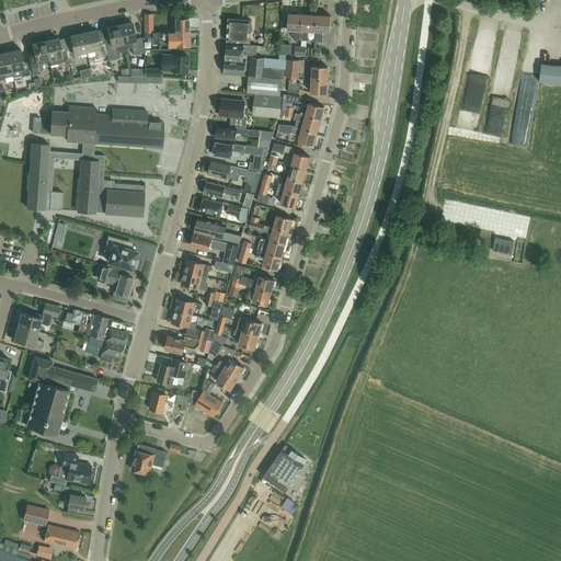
[(301,41),(302,14),(288,13),(287,30),(290,31),(290,35),(294,36),(294,39),(301,41)]
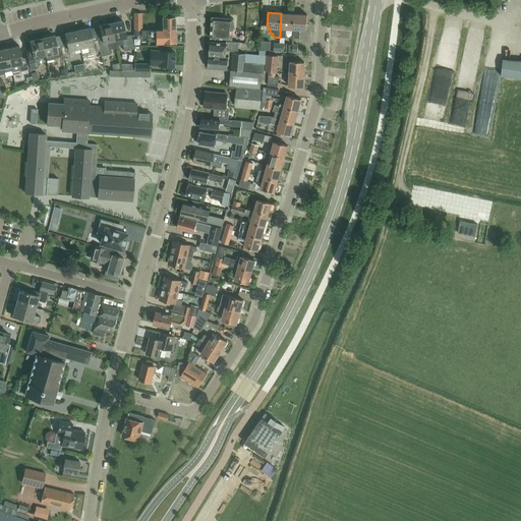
[(281,13),(280,38),(286,38),(286,30),(293,30),(294,14),(281,13)]
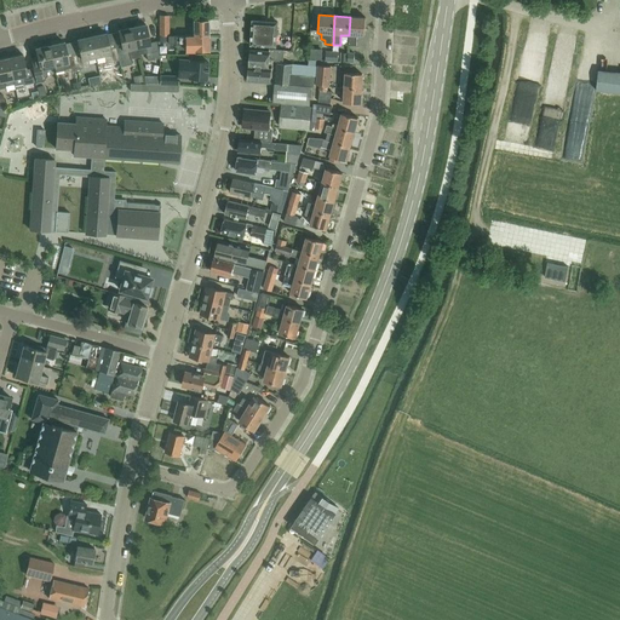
[(350,17),(349,35),(348,46),(357,46),(357,35),(365,36),(366,18),(350,17)]
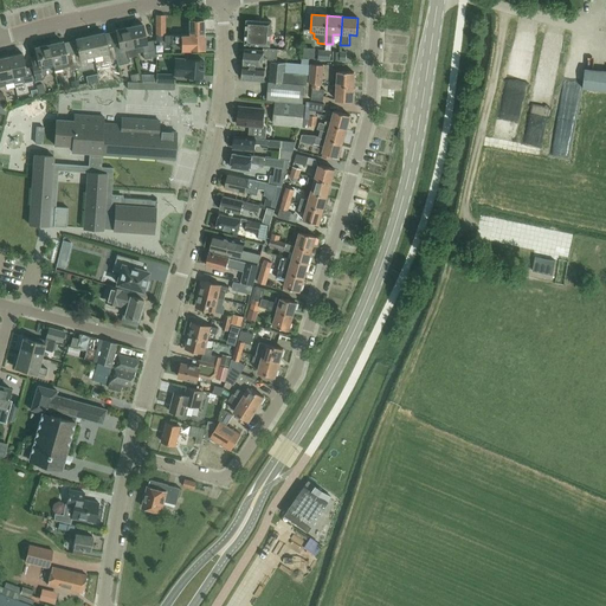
[(189,36),(204,36),(202,20),(189,20),(189,36)]
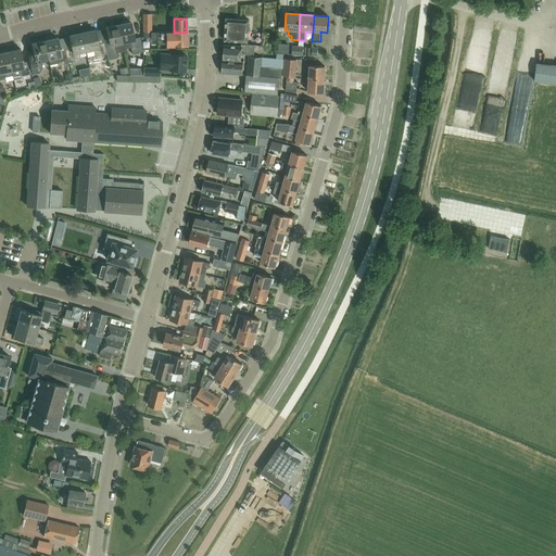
[(248,42),(249,21),(226,19),(225,41),(248,42)]
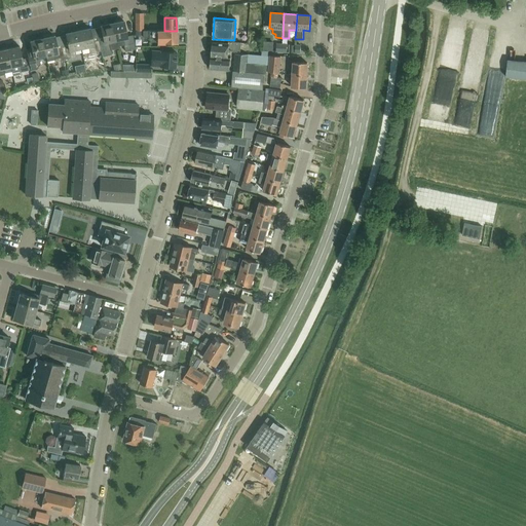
[(123,22),(112,24),(115,41),(117,46),(123,45),(125,52),(136,49),(133,36),(127,37),(123,22)]
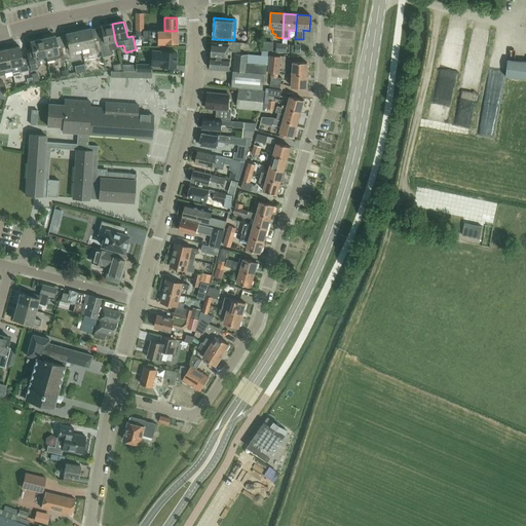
[(115,41),(112,24),(101,27),(104,44),(100,45),(101,51),(102,58),(112,55),(111,50),(117,48),(117,46),(115,41)]
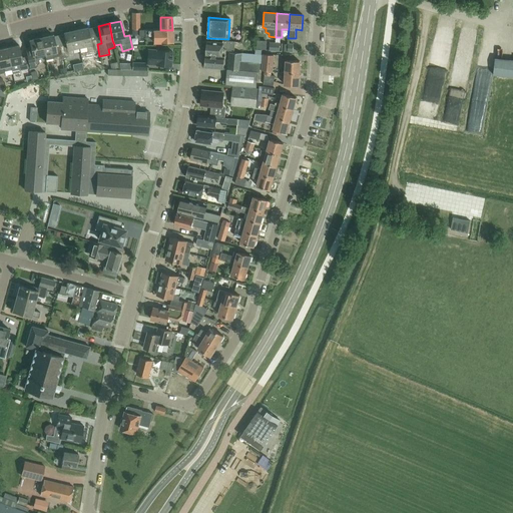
[(87,28),(75,31),(79,47),(86,45),(88,53),(98,50),(97,44),(95,39),(90,40),(87,28)]
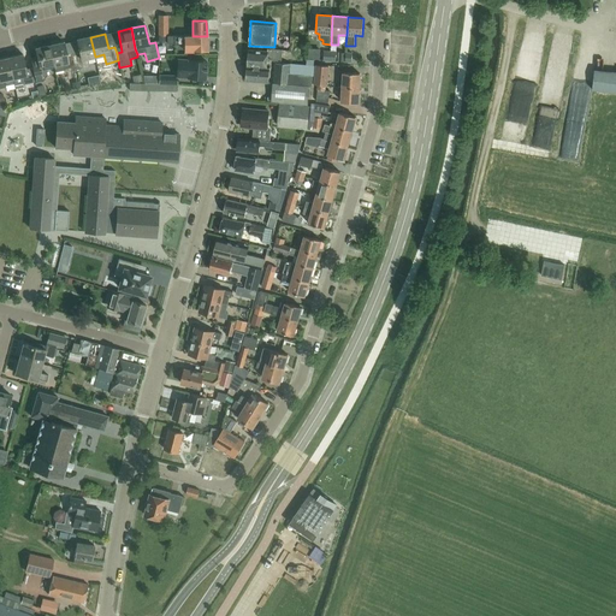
[(207,36),(193,36),(169,36),(169,43),(193,43),(193,52),(207,52),(207,36)]
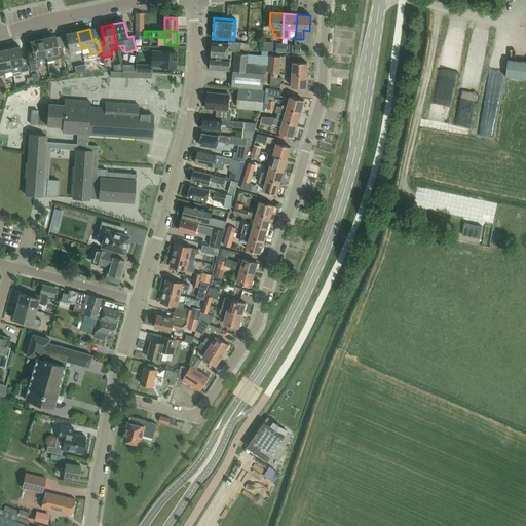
[(81,48),(77,32),(66,34),(68,46),(63,47),(65,60),(76,58),(74,49),(81,48)]
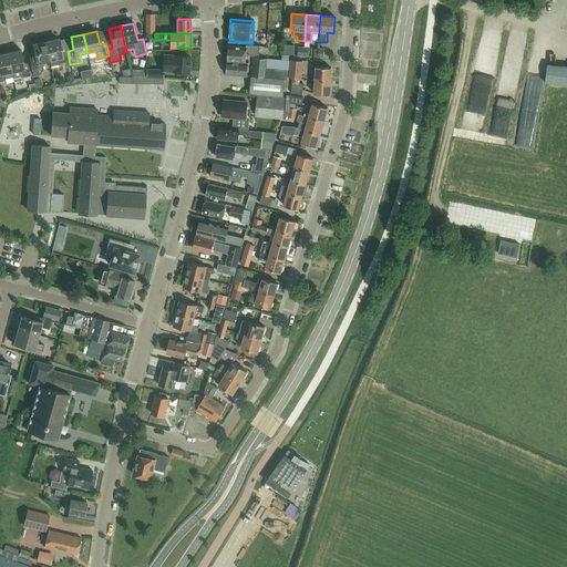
[(70,64),(68,51),(61,52),(59,39),(45,42),(50,61),(51,66),(59,64),(59,66),(70,64)]
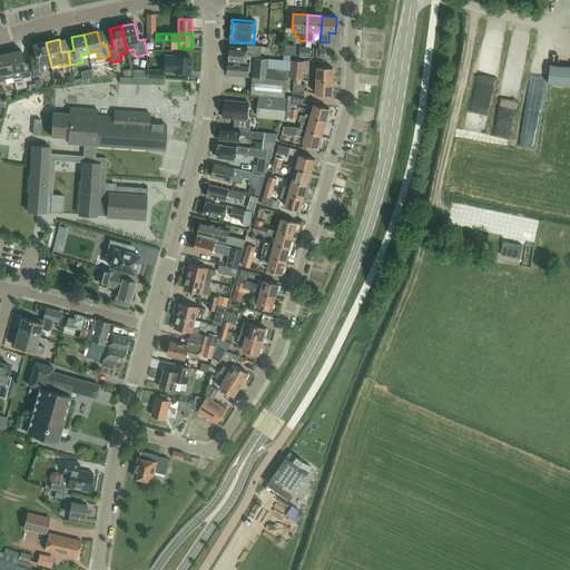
[(32,46),(35,53),(28,55),(30,64),(33,76),(42,75),(41,71),(43,70),(42,62),(50,61),(46,42),(32,46)]
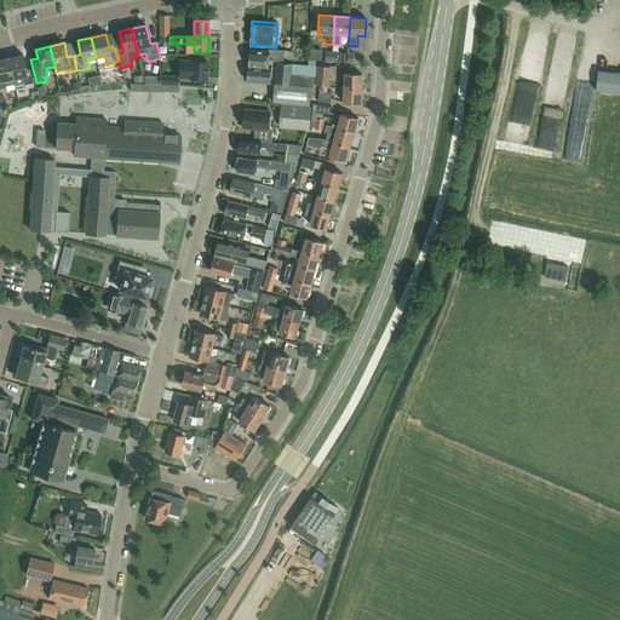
[(250,51),(248,68),(269,69),(269,68),(269,61),(283,62),(283,51),(270,50),(269,52),(250,51)]
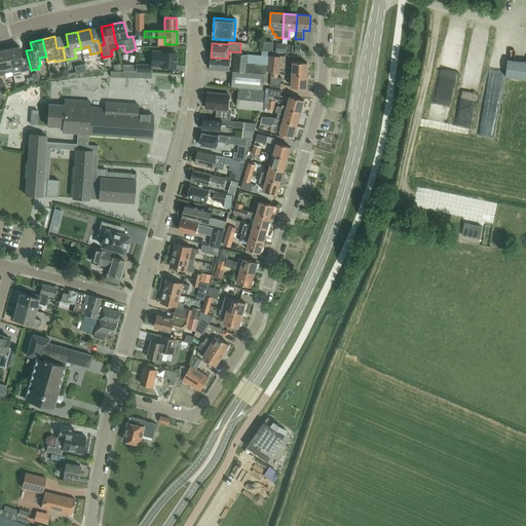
[(276,44),(276,51),(276,52),(287,52),(288,44),(276,44)]
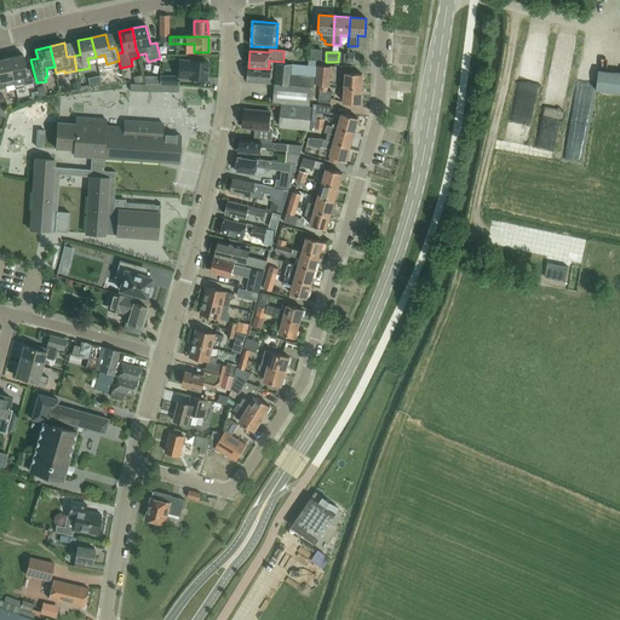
[(36,82),(33,69),(26,70),(23,56),(9,58),(13,79),(15,86),(23,85),(23,86),(36,82)]
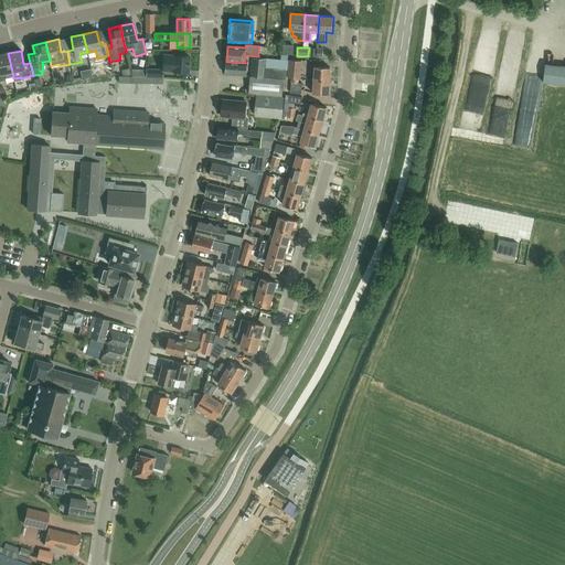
[(12,72),(8,53),(0,54),(0,81),(6,81),(4,78),(12,77),(13,78),(12,72)]
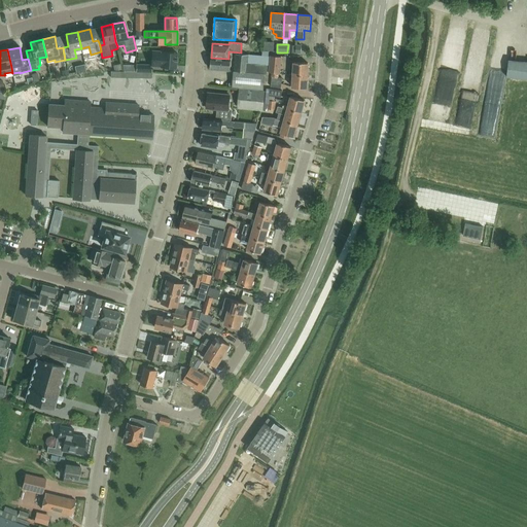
[(136,64),(136,72),(151,72),(151,66),(175,68),(177,54),(152,51),(151,65),(136,64)]
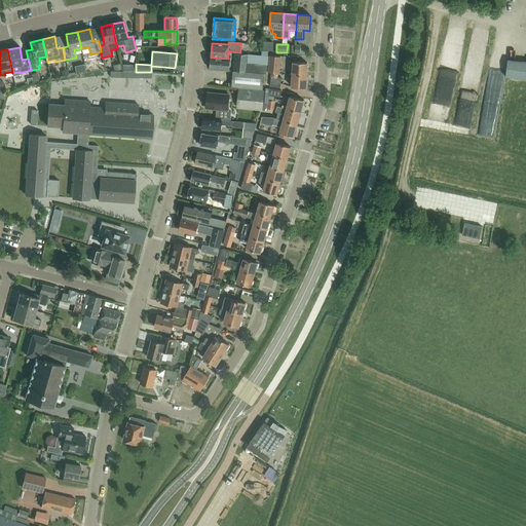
[(235,53),(233,71),(232,87),(262,89),(263,74),(266,74),(267,65),(248,64),(249,54),(235,53)]
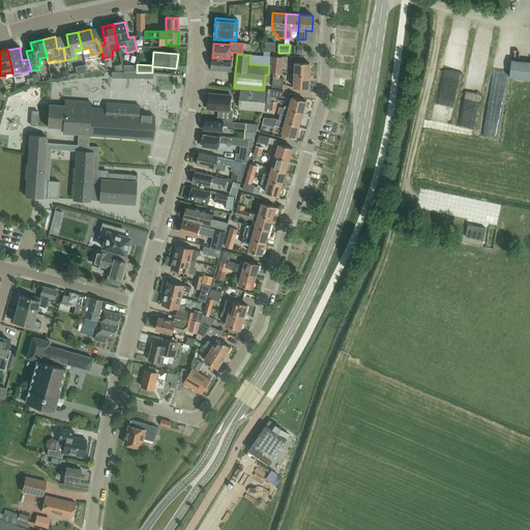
[(271,56),(271,57),(270,72),(272,74),(281,75),(281,74),(282,74),(284,57),(271,56)]
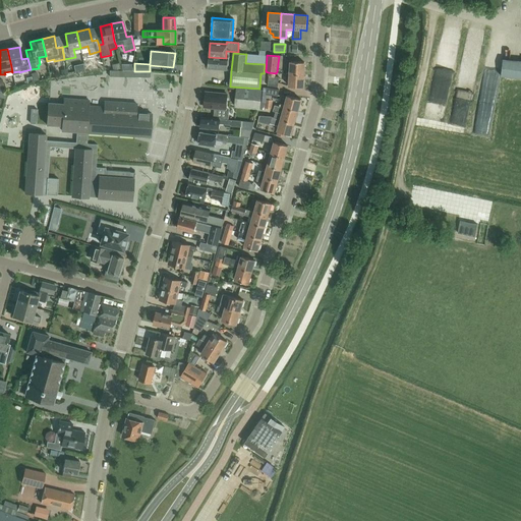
[(226,58),(209,57),(208,68),(227,70),(228,58),(226,57),(226,58)]
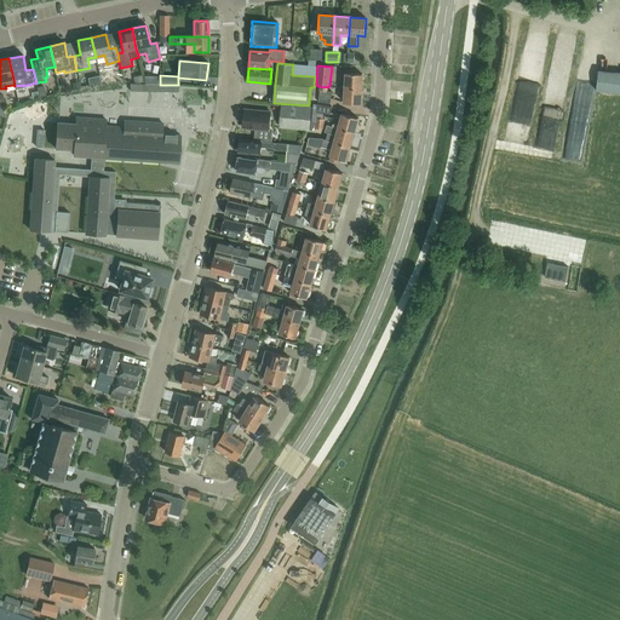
[(619,92),(619,73),(597,72),(596,91),(619,92)]
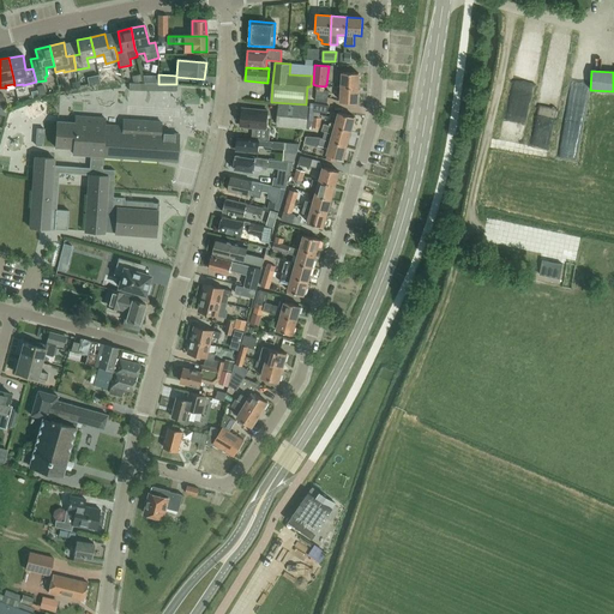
[(89,73),(77,76),(78,84),(90,82),(89,73)]
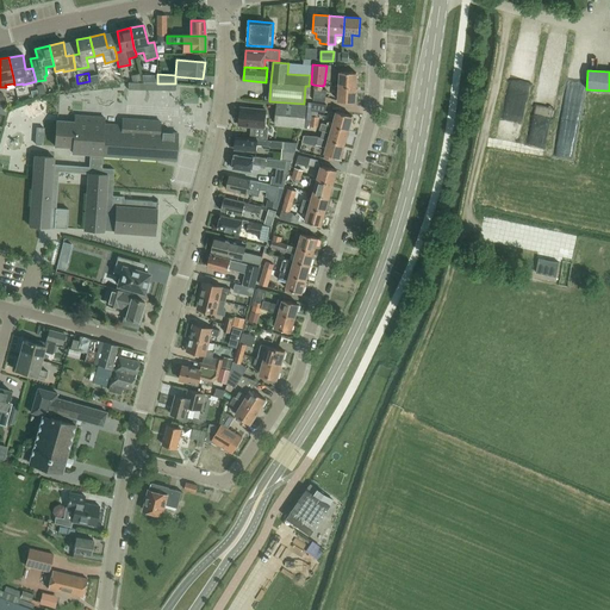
[(340,87),(355,88),(356,73),(341,73),(340,87)]
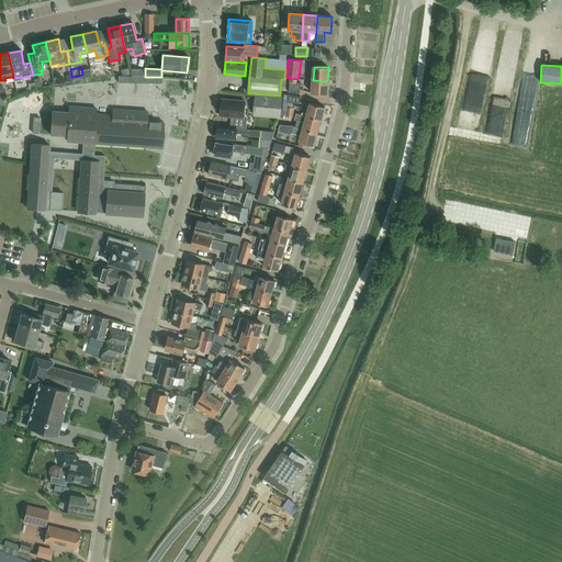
[(298,79),(289,78),(289,82),(290,82),(289,93),(300,94),(301,83),(298,83),(298,79)]
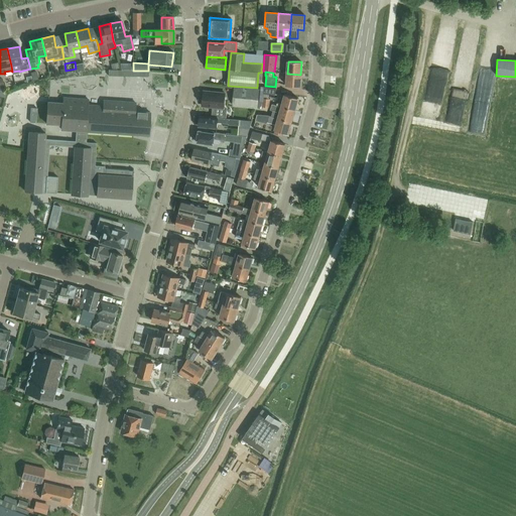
[(300,75),(287,74),(283,73),(283,80),(287,80),(286,86),(299,87),(300,75)]
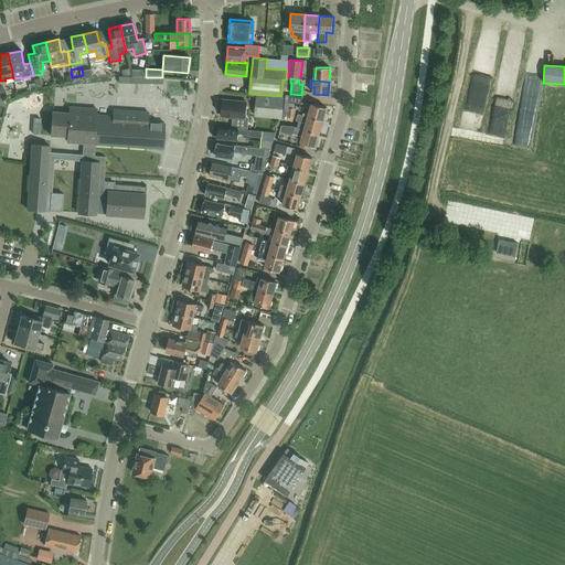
[(257,95),(255,116),(283,119),(284,119),(285,113),(285,107),(284,112),(285,98),(257,95)]
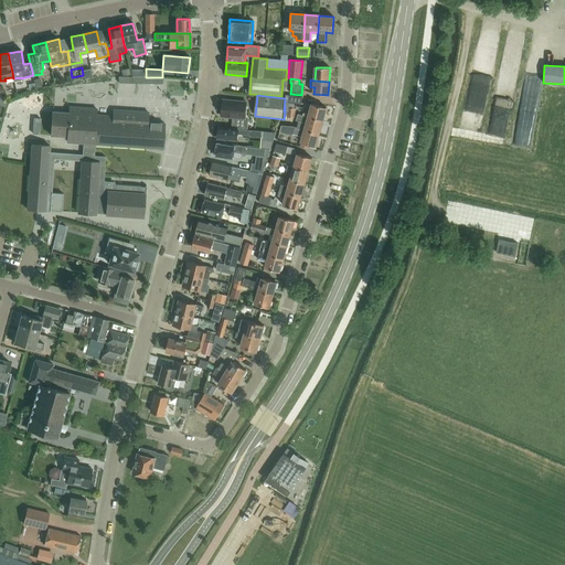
[(285,107),(285,113),(296,114),(296,108),(295,108),(295,104),(301,105),(302,97),(289,95),(289,96),(287,96),(286,107),(285,107)]
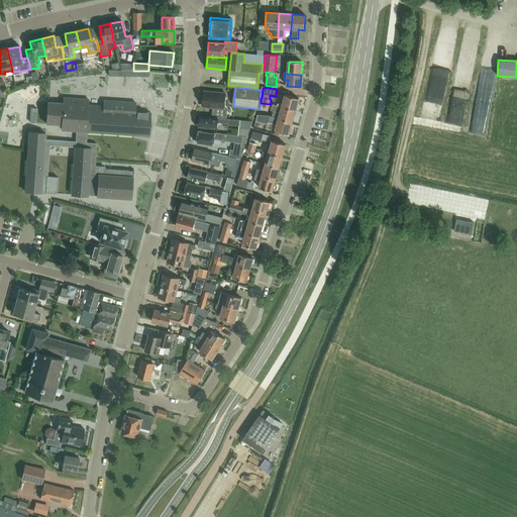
[(225,94),(204,91),(202,107),(223,109),(225,94)]
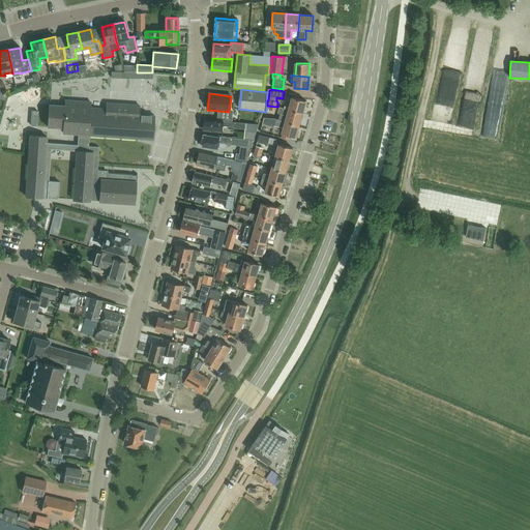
[(289,110),(302,114),(306,101),(293,97),(289,110)]
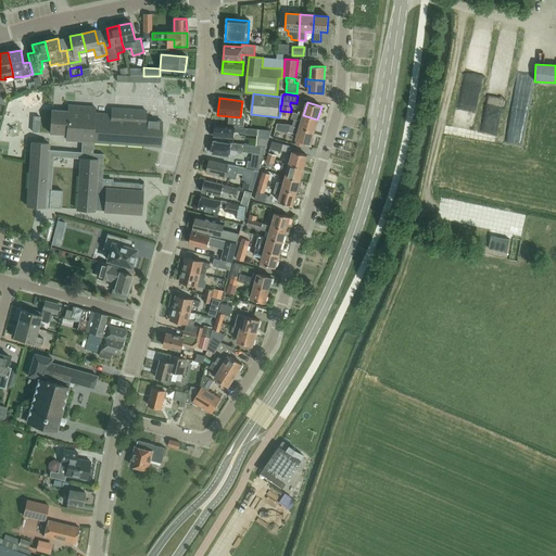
[(32,142),(28,189),(26,206),(61,209),(62,191),(51,190),(53,158),(80,159),(76,210),(95,212),(95,210),(103,211),(103,212),(141,215),(143,184),(113,181),(111,182),(110,184),(102,182),(103,154),(92,154),(93,142),(144,146),(144,143),(149,144),(149,146),(160,147),(162,122),(146,121),(146,111),(112,109),(111,117),(106,116),(108,114),(95,113),(95,108),(68,105),(67,112),(51,111),(50,134),(66,135),(66,140),(81,141),(80,152),(49,150),(49,144),(32,142)]
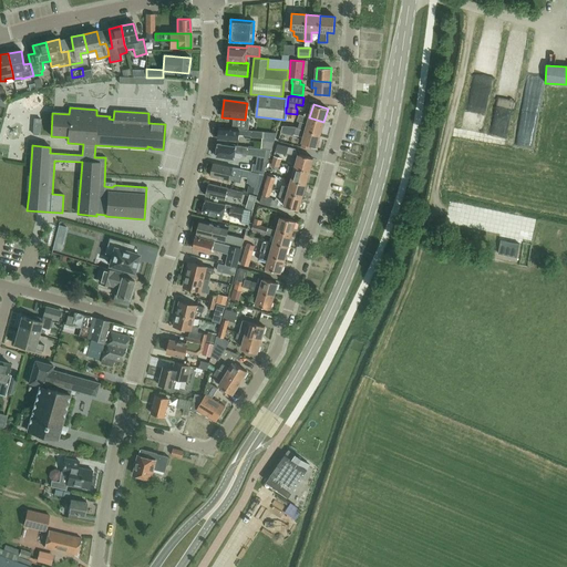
[(323,122),(309,117),(299,114),(297,121),(308,124),(306,130),(320,134),(323,122)]
